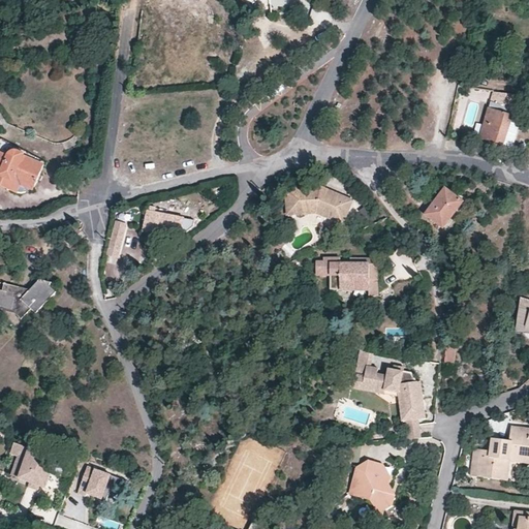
[(190,22),(192,35),(185,41),(169,45),(170,49),(192,44),(192,40),(193,38),(196,36),(193,22),(190,22)]
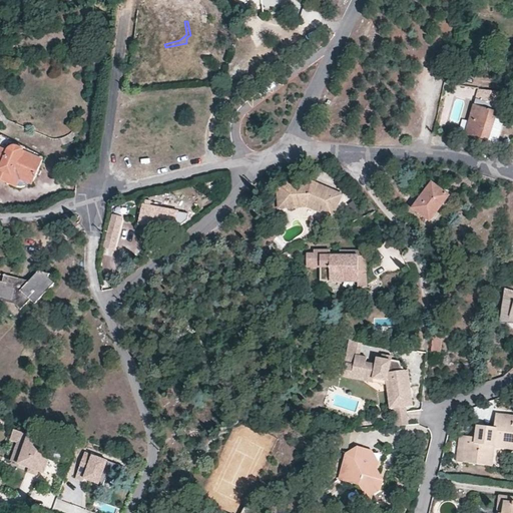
[(480,88),(477,94),(466,134),(488,140),(498,106),(503,90),(480,88)]
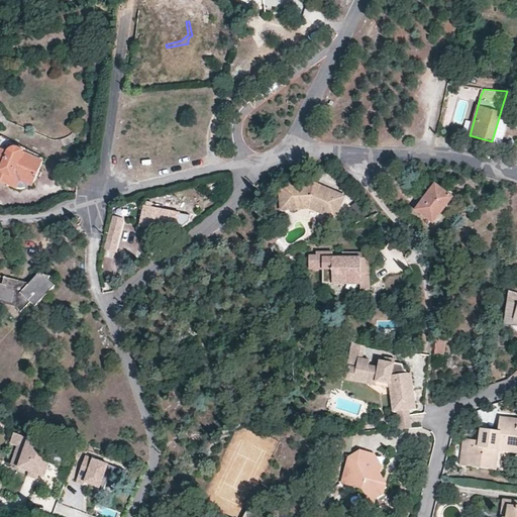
[(492,141),(501,144),(511,110),(502,107),(492,141)]
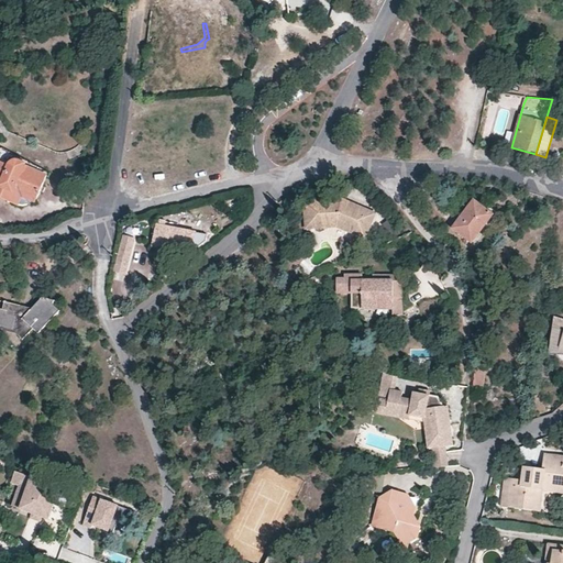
[(1,153),(0,155),(0,161),(9,165),(11,163),(13,161),(17,161),(19,159),(1,153)]
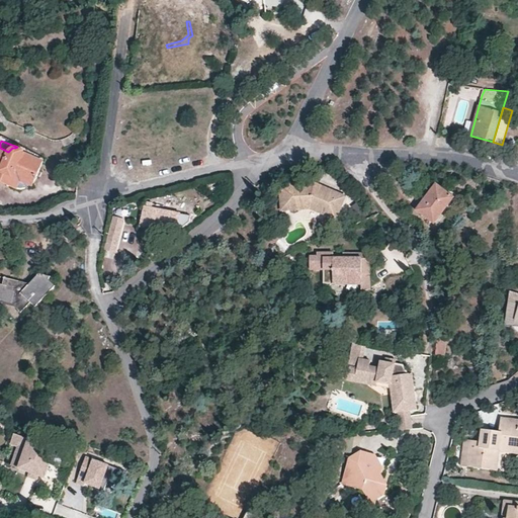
[(10,150),(8,152),(0,148),(0,181),(17,189),(17,187),(23,188),(25,186),(26,183),(33,186),(44,161),(24,153),(24,150),(17,147),(15,148),(12,148),(10,150)]
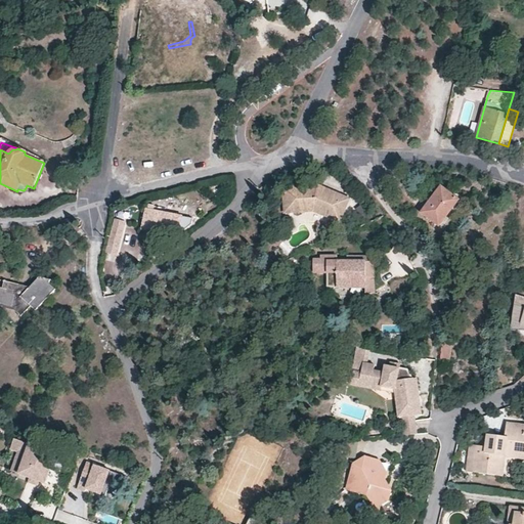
[(321,182),(314,180),(310,185),(312,188),(320,190),(323,188),(321,182)]
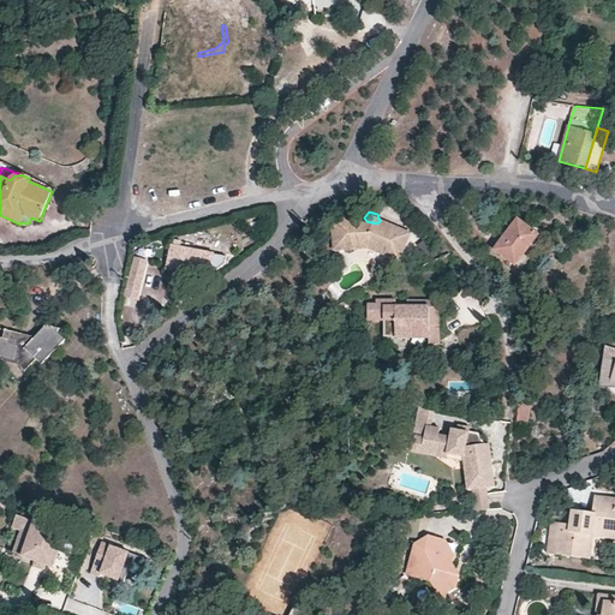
[(408,233),(380,221),(376,224),(366,221),(364,218),(333,219),(334,249),(366,246),(398,260),(408,233)]
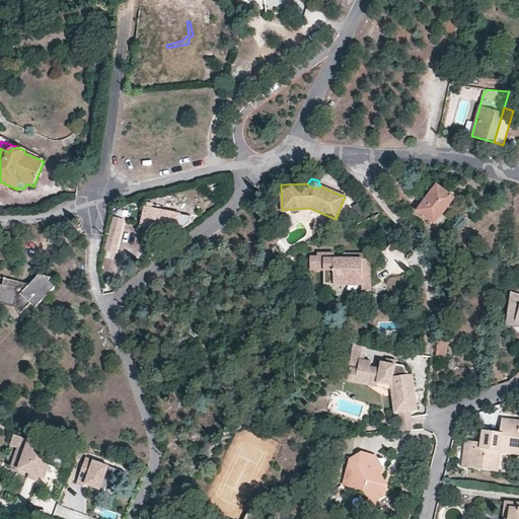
[(452,197),(436,184),(416,211),(434,225),(448,206),(446,204),(452,197)]
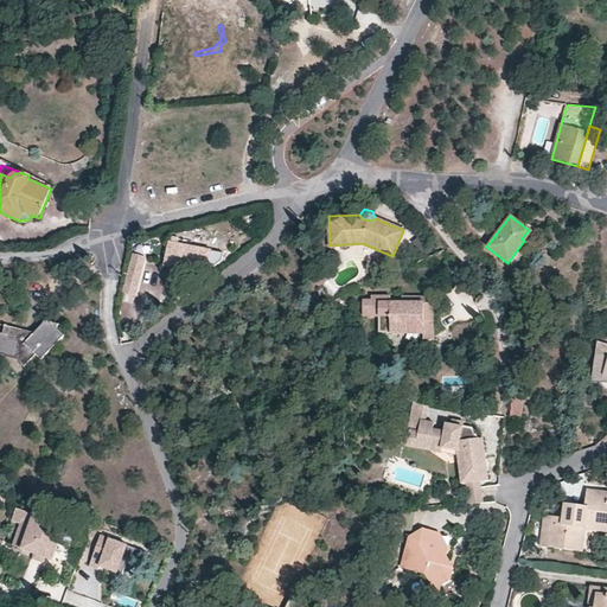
[(522,238),(524,241),(531,231),(529,230),(522,238)]
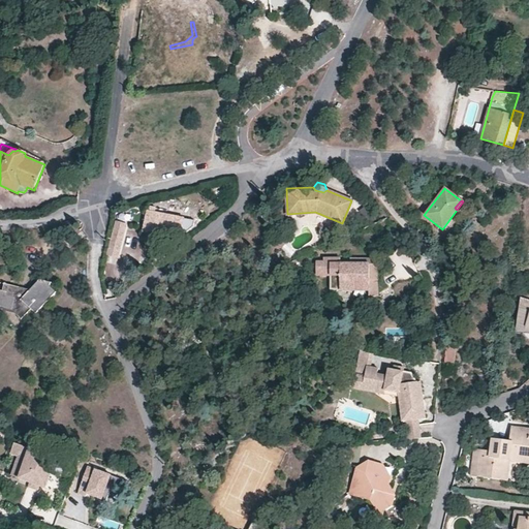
[(179,238),(182,218),(163,215),(148,211),(144,230),(159,235),(179,238)]
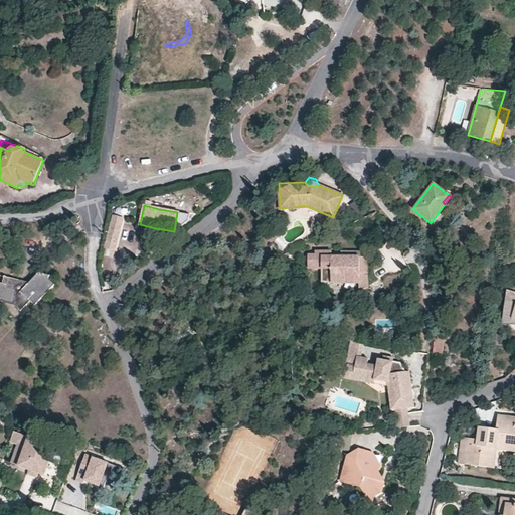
[(123,218),(124,212),(115,210),(113,216),(123,218)]
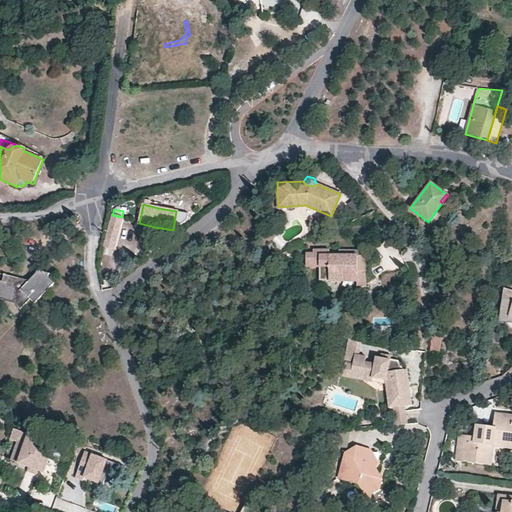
[(122,217),(112,215),(107,233),(116,236),(122,217)]
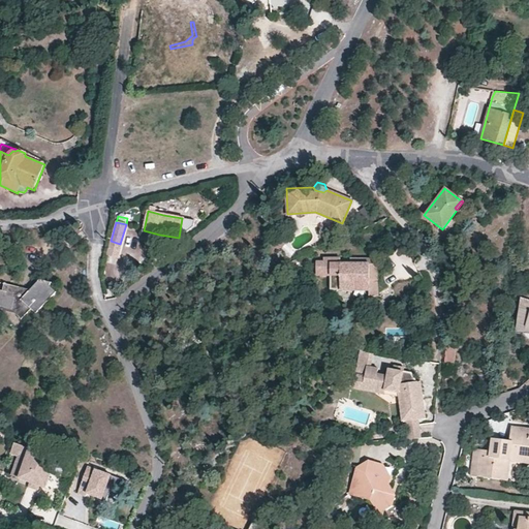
[(377,296),(377,263),(350,263),(340,263),(340,258),(316,258),(316,274),(331,275),(331,289),(350,289),(351,285),(368,285),(368,290),(368,296),(377,296)]
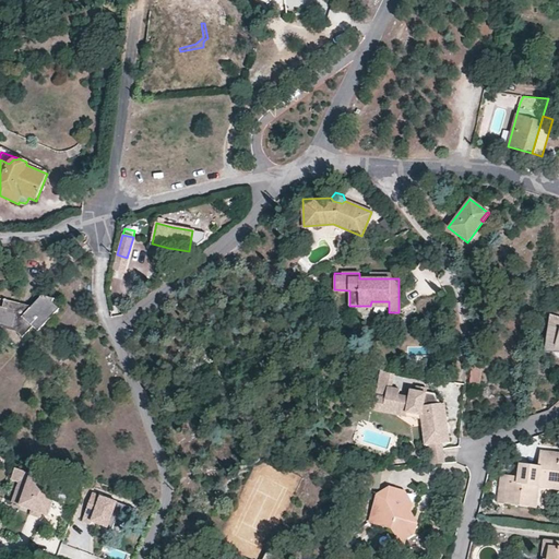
[(43,295),(32,307),(21,305),(14,301),(6,299),(3,306),(0,305),(0,323),(13,328),(23,337),(34,326),(39,331),(60,308),(54,302),(54,298),(43,295)]
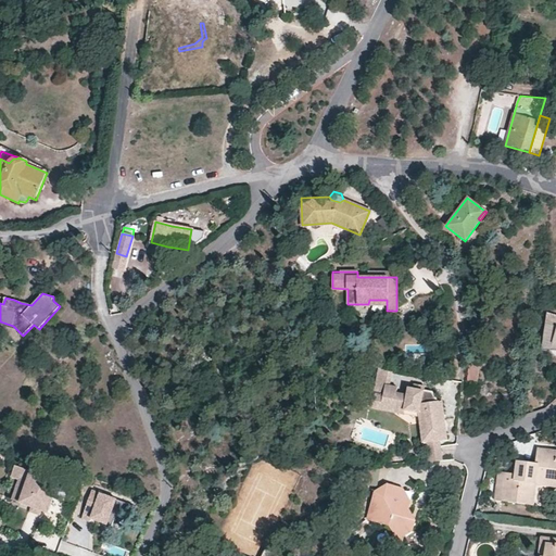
[(555,315),(546,313),(542,345),(555,350),(555,315)]
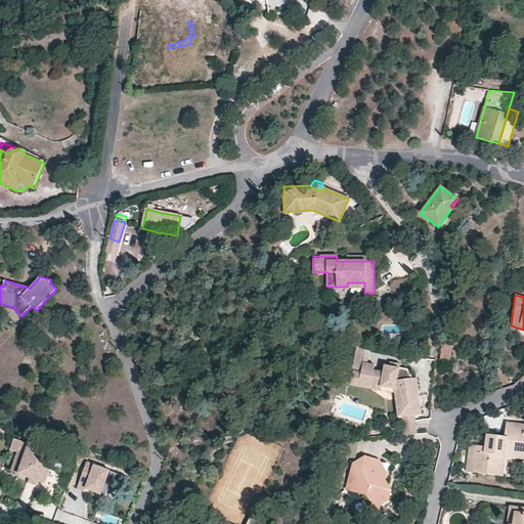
[(440,358),(449,358),(451,343),(441,342),(440,358)]
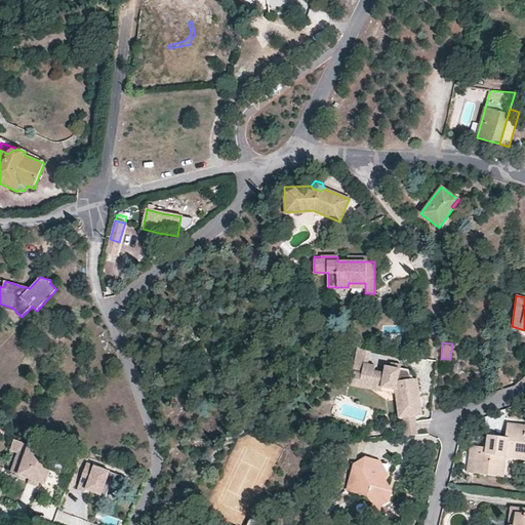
[(371,384),(394,388),(396,392),(399,415),(401,415),(415,414),(420,414),(416,377),(411,378),(406,367),(386,365),(385,371),(374,370),(375,364),(363,362),(362,371),(360,386),(370,388),(371,384)]
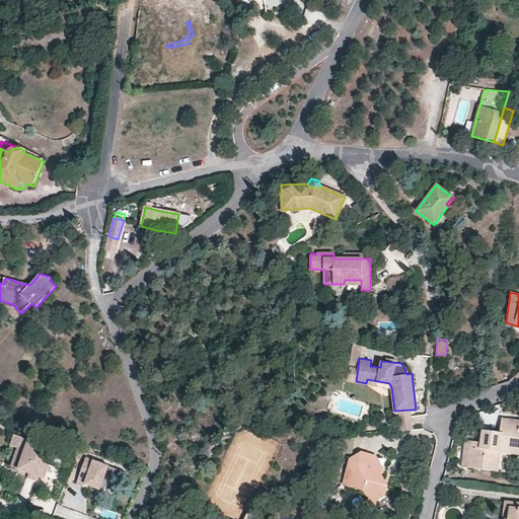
[(358,367),(348,366),(346,379),(356,381),(358,367)]
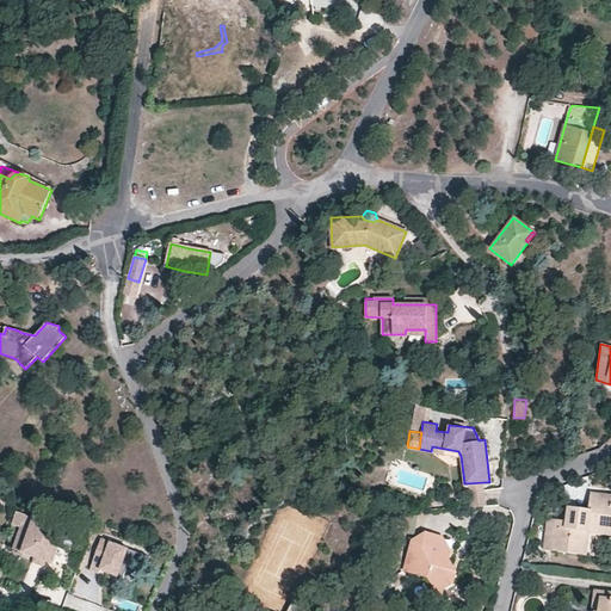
[(458,451),(432,446),(431,451),(461,456),(458,451)]
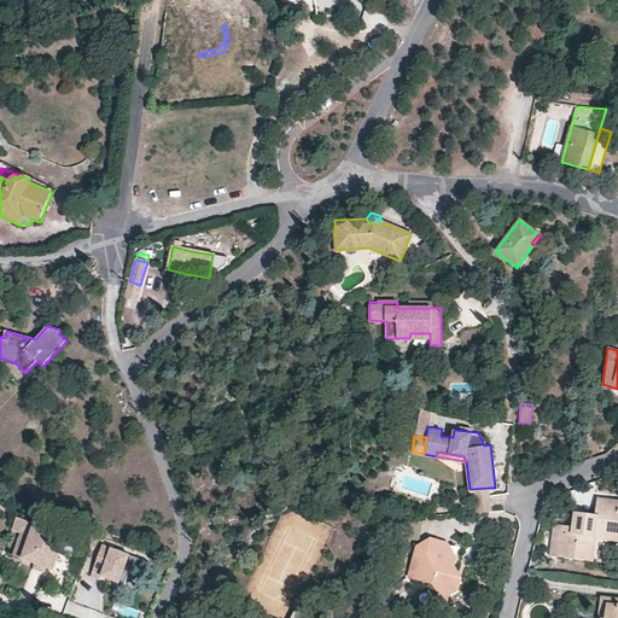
[(489,488),(472,489),(476,512),(493,509),(489,488)]
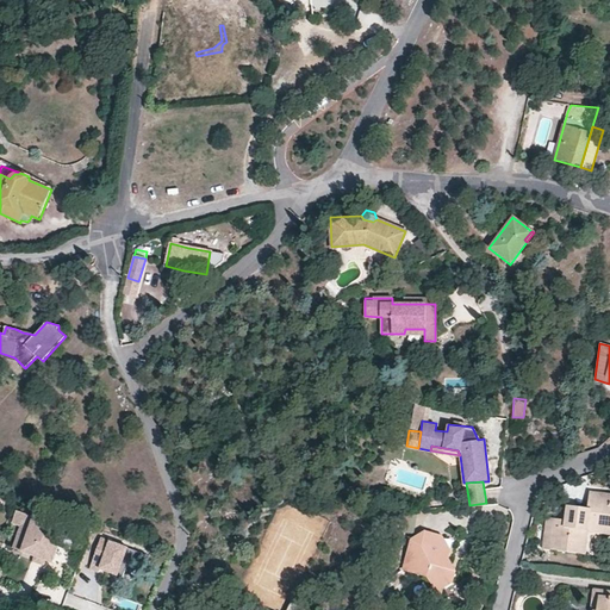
[(548,549),(583,555),(586,530),(591,531),(602,533),(609,534),(609,496),(589,493),(586,508),(567,505),(565,521),(560,520),(553,518),(548,549)]
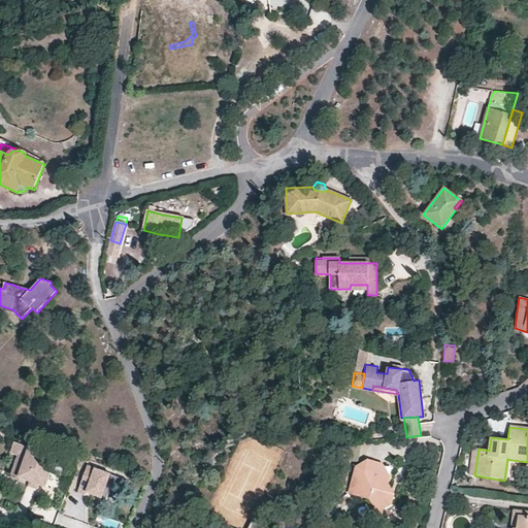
[(24,467),(35,471),(32,482),(46,486),(57,456),(54,455),(31,447),(30,448),(23,444),(18,459),(25,462),(24,467)]
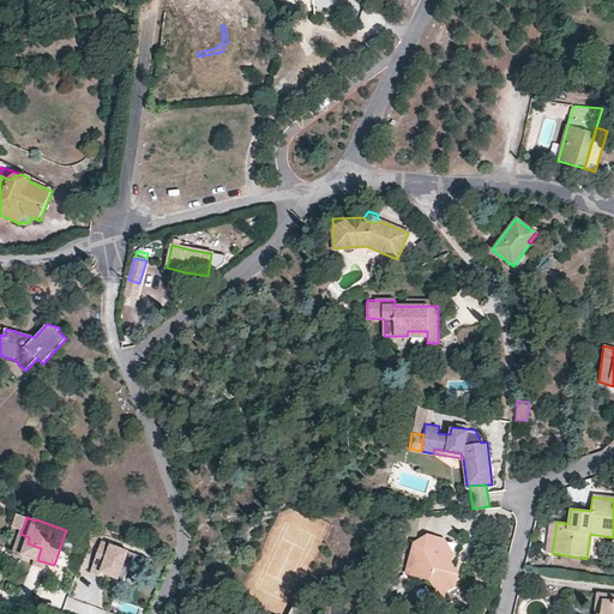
[(414,543),(405,575),(428,581),(434,589),(446,593),(455,587),(458,576),(447,572),(450,561),(452,554),(441,552),(444,540),(427,535),(414,543)]
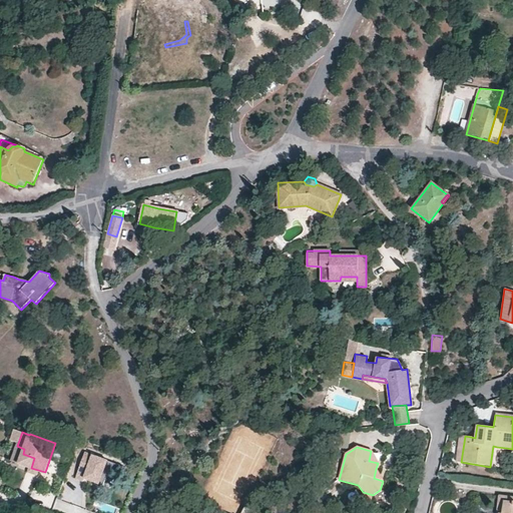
[(378,463),(371,451),(369,461),(378,463)]
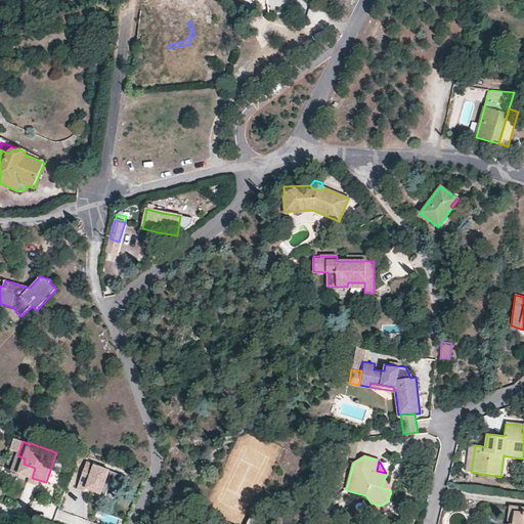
[(127,475),(88,462),(81,483),(107,493),(110,486),(117,481),(125,484),(127,475)]
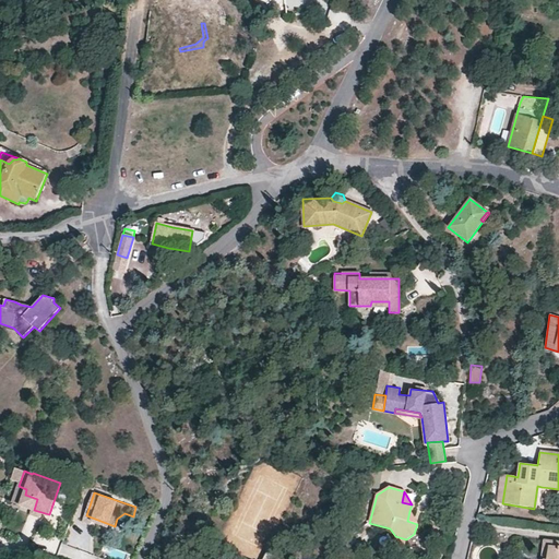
[(409,511),(407,521),(417,524),(409,511)]
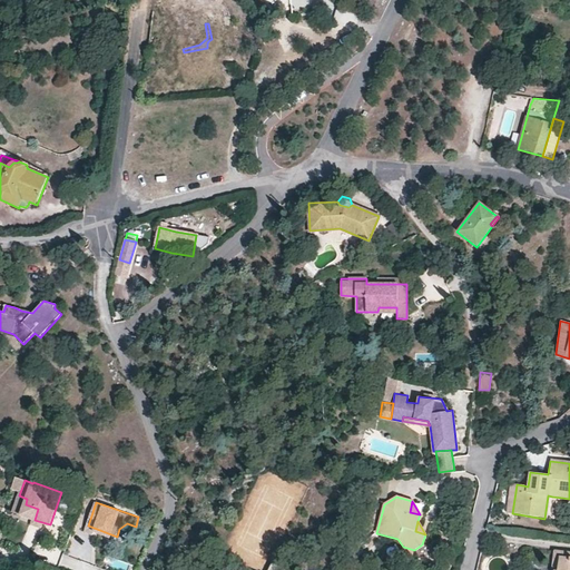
[(30,524),(22,540),(30,544),(38,528),(30,524)]
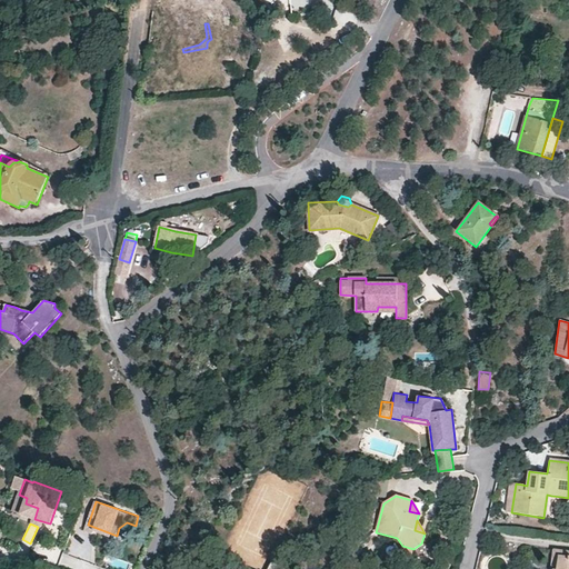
[(551,565),(555,565),(553,568),(568,568),(568,552),(553,551),(551,565)]
